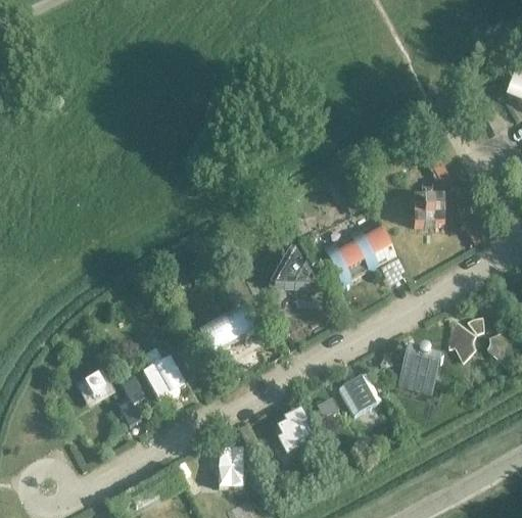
[(509,99),(521,105),(521,75),(519,74),(509,99)]
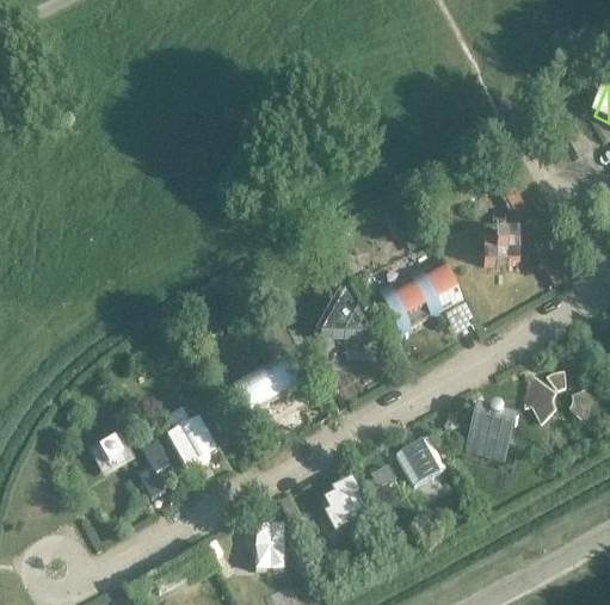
[(515,186),(504,192),(518,217),(528,211),(515,186)]
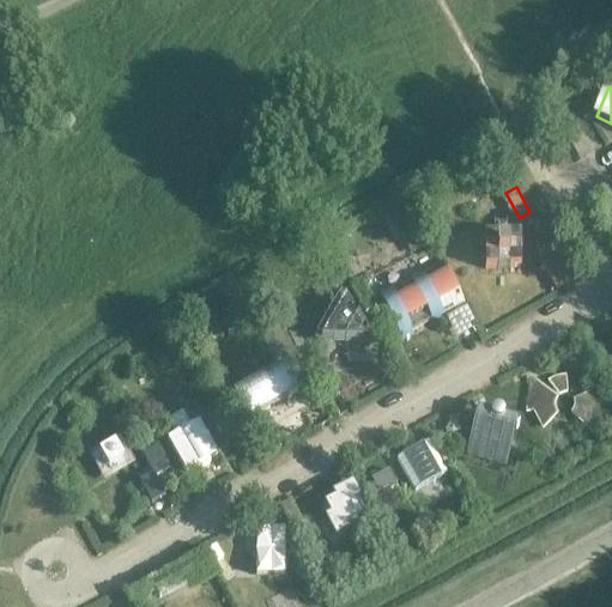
[(485,263),(521,263),(520,230),(485,231),(485,263)]
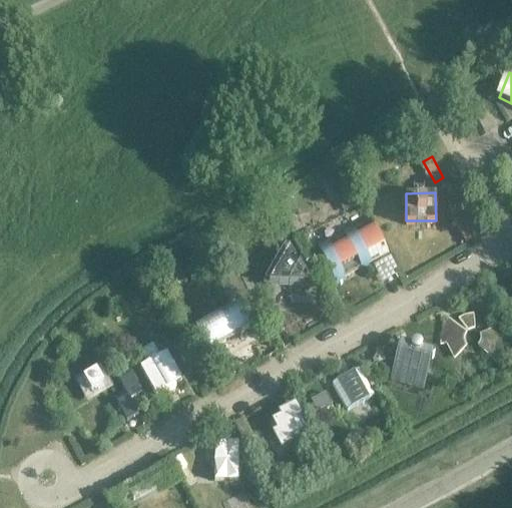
[(454,217),(465,238),(474,234),(462,212),(454,217)]
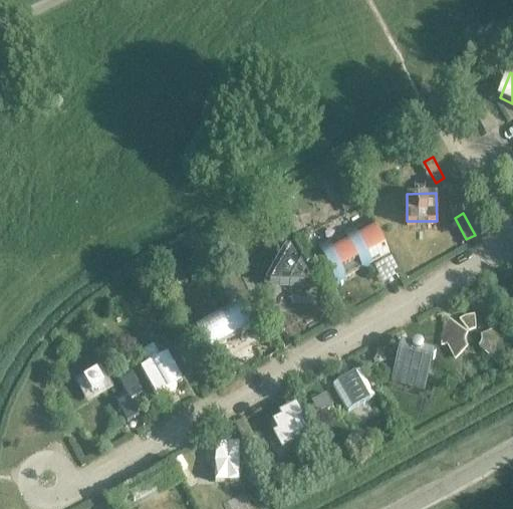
[(372,260),(390,251),(370,216),(353,225),(352,223),(341,229),(343,231),(327,239),(326,237),(316,243),(337,282),(347,276),(346,274),(361,266),(362,268),(373,262),(372,260)]
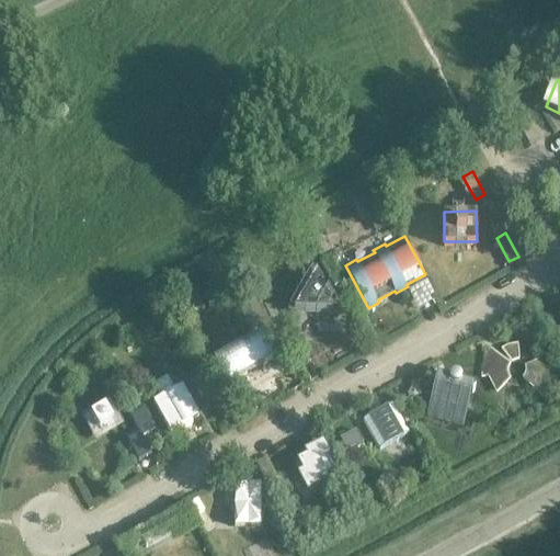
[(307,239),(296,244),(304,262),(315,258),(307,239)]
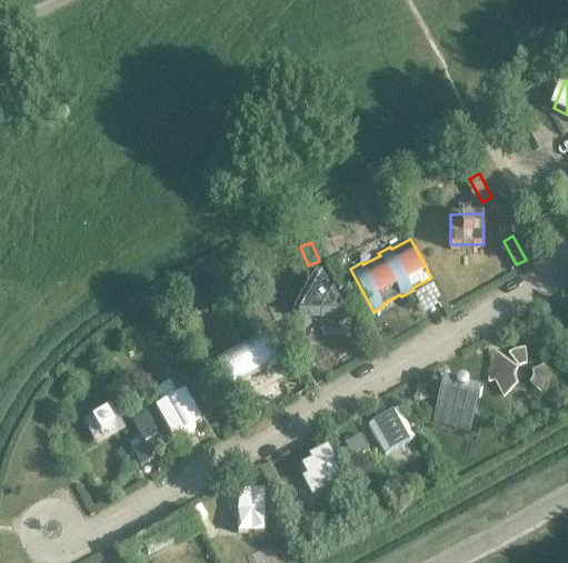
[(231,260),(230,261),(242,285),(249,282),(237,258),(231,260)]
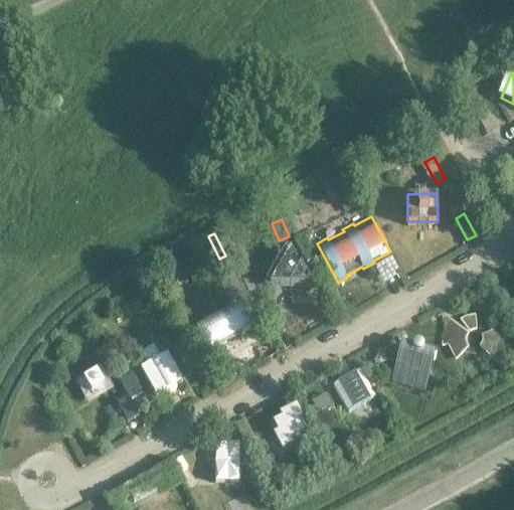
[(307,261),(317,255),(305,233),(295,239),(307,261)]
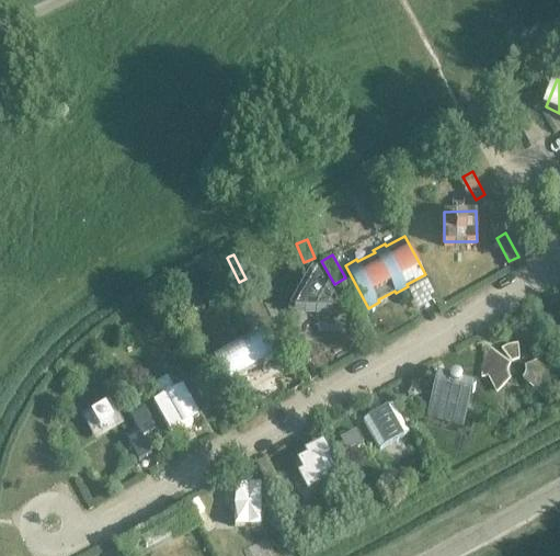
[(338,310),(316,273),(294,310),(338,310)]
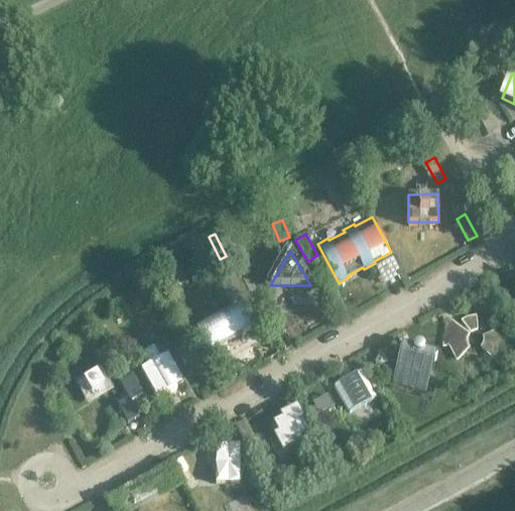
[(226,302),(238,295),(229,279),(217,285),(226,302)]
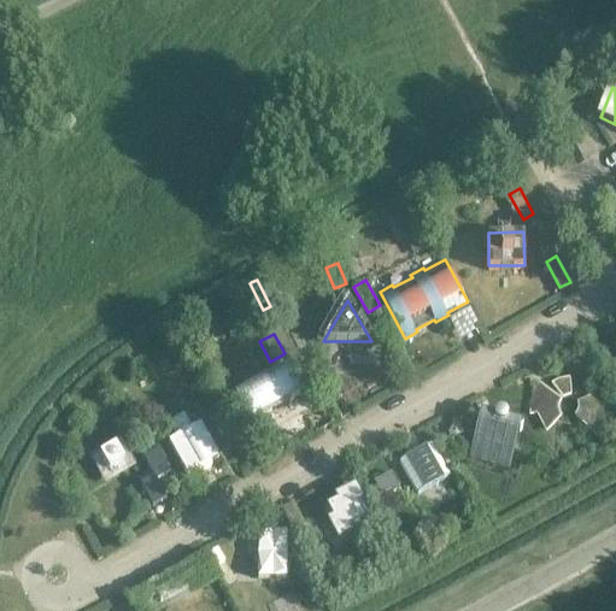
[(301,391),(286,365),(234,394),(250,421),(301,391)]
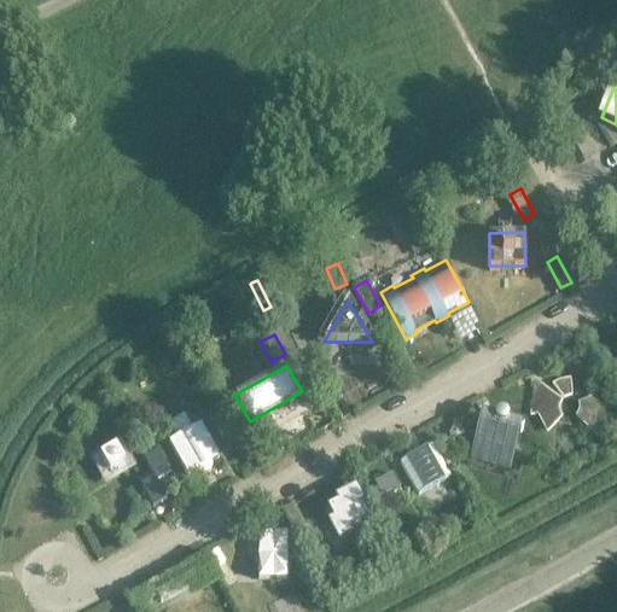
[(564,396),(572,394),(571,374),(564,376),(560,376),(553,380),(564,396)]
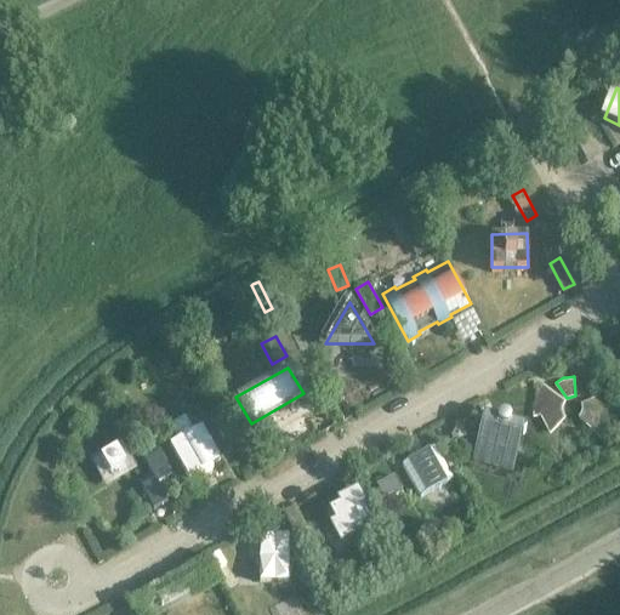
[(540,413),(550,431),(566,415),(563,406),(566,399),(542,380),(541,383),(536,380),(528,396),(528,410),(533,410),(533,414),(540,413)]
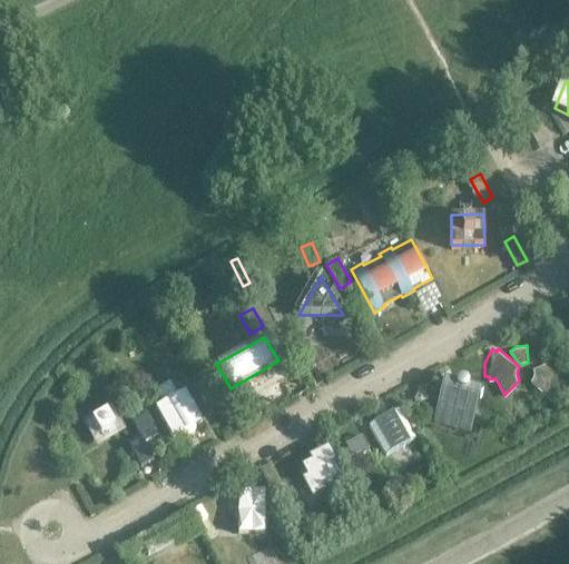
[(552,359),(533,368),(533,374),(532,377),(530,379),(552,399),(553,398),(561,403),(568,393),(568,381),(567,369),(562,372),(562,368),(555,368),(552,359)]
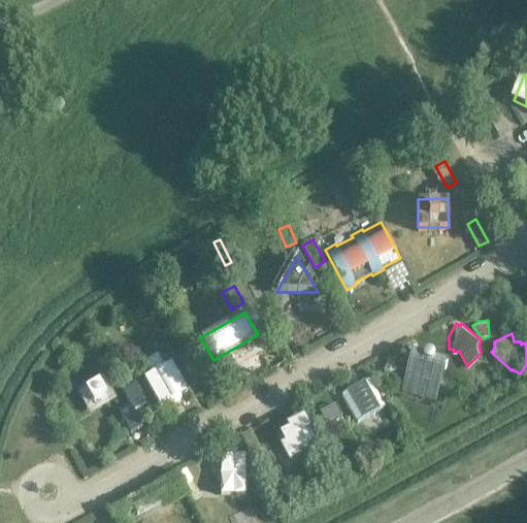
[(180,391),(180,390),(188,386),(171,357),(166,360),(162,359),(157,351),(145,357),(151,365),(150,369),(144,372),(160,401),(168,397),(168,398),(169,399),(170,399),(172,400),(173,400),(175,400),(177,399),(179,398),(179,397),(180,396),(180,395),(180,394),(180,393),(180,392),(180,391)]
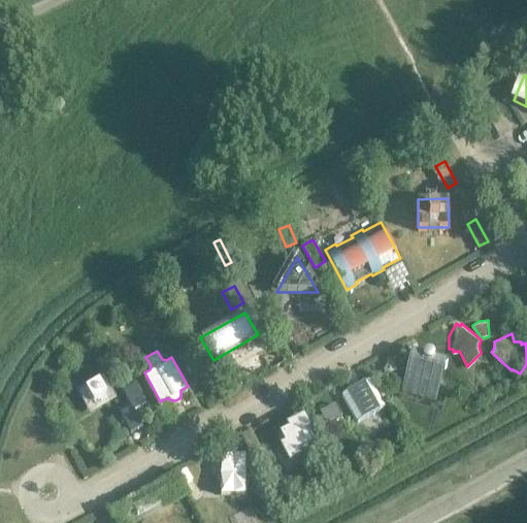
[(410,352),(402,387),(436,395),(446,361),(434,358),(434,357),(434,355),(433,354),(432,352),(430,352),(429,351),(428,351),(426,351),(425,352),(424,353),(423,354),(422,355),(410,352)]
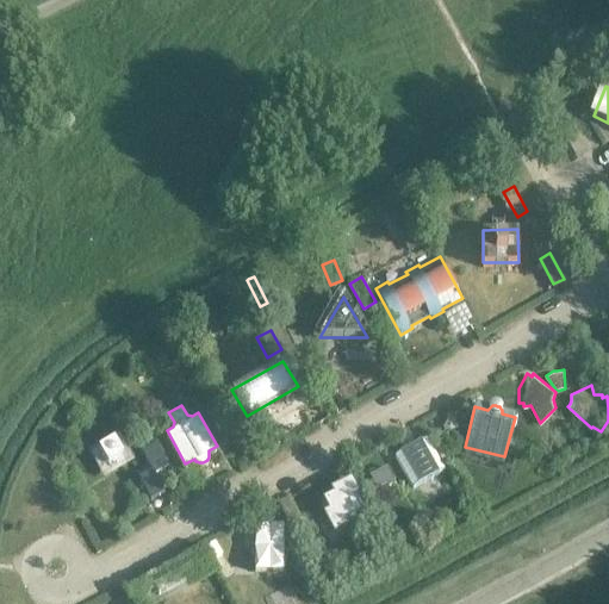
[(225,427),(225,428),(231,424),(224,411),(218,415),(219,416),(215,418),(221,429),(225,427)]
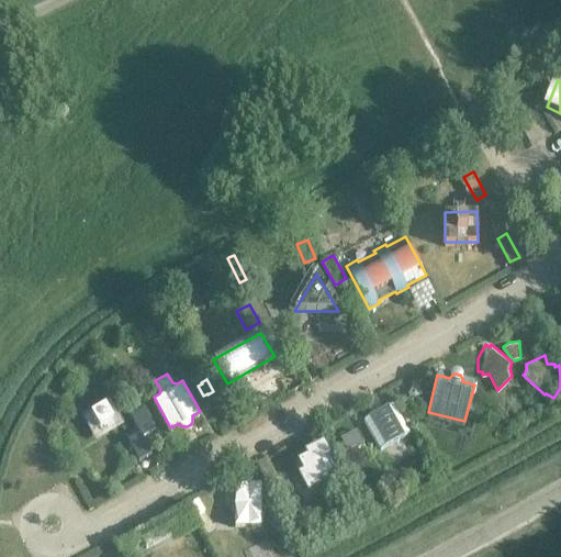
[(410,392),(419,392),(421,391),(416,382),(415,382),(414,382),(408,391),(410,392)]
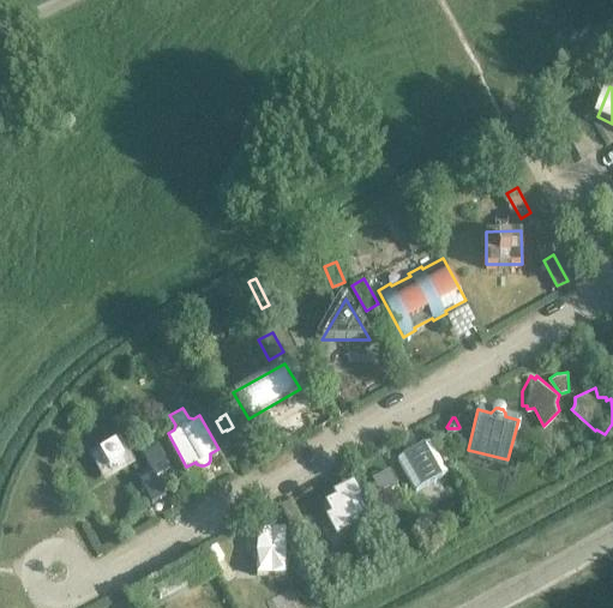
[(401,434),(407,444),(416,439),(410,428),(401,434)]
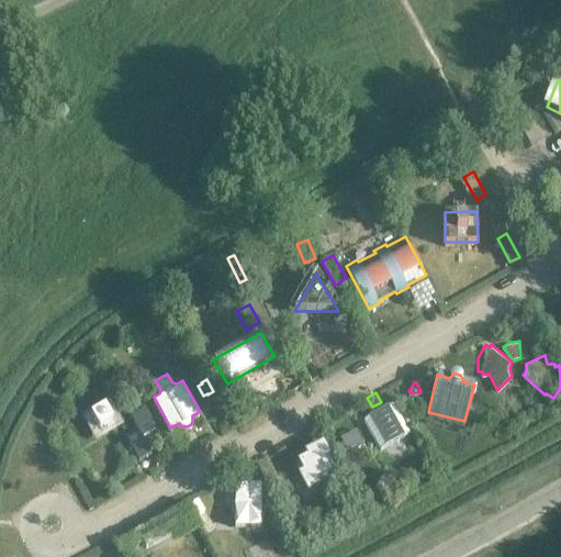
[(365,416),(381,446),(410,430),(393,400),(365,416)]
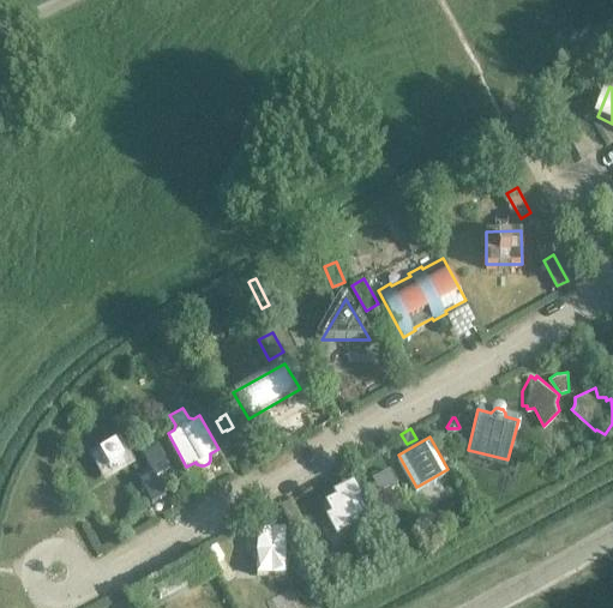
[(154,440),(140,449),(155,475),(169,467),(155,441),(154,440)]
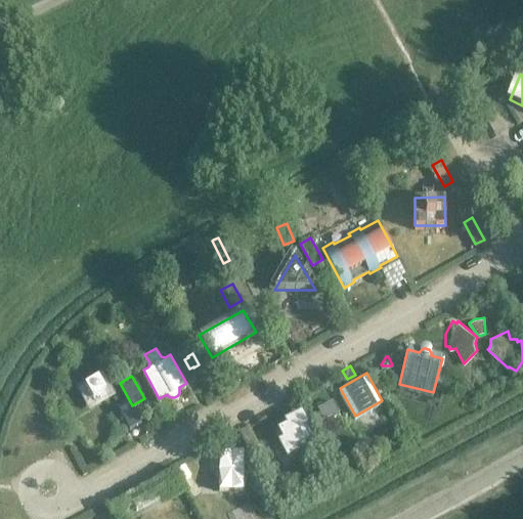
[(105,390),(105,389),(98,378),(97,378),(86,385),(85,385),(92,397),(93,397),(105,390)]
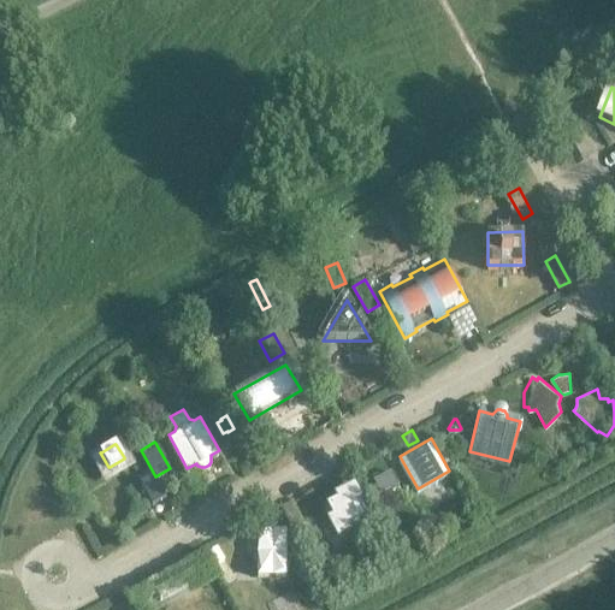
[(373,479),(372,480),(379,492),(398,481),(391,469),(373,479)]
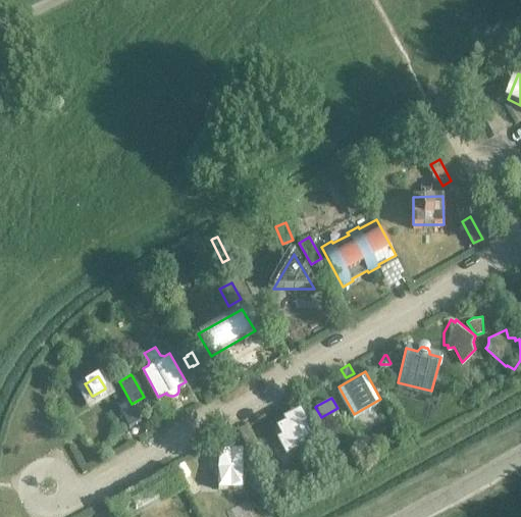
[(127,401),(115,408),(116,409),(126,425),(138,418),(127,401)]
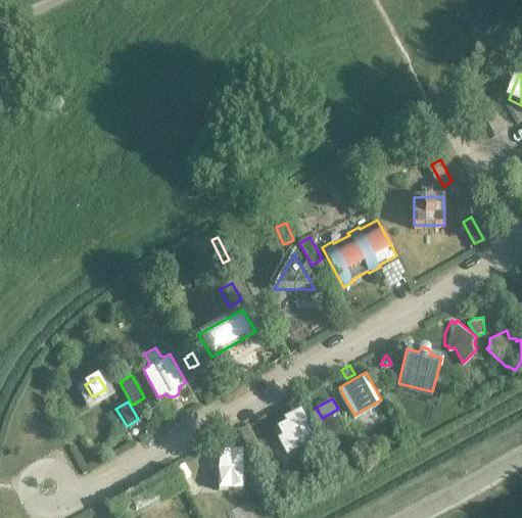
[(283,418),(285,422),(276,427),(288,450),(312,438),(304,424),(309,422),(301,408),(283,418)]
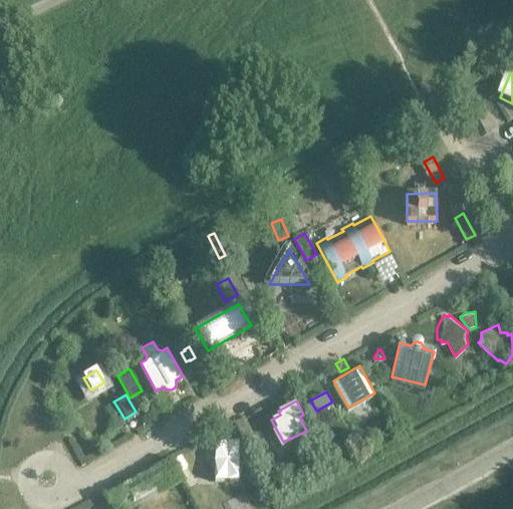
[(247,445),(258,440),(246,416),(235,421),(247,445)]
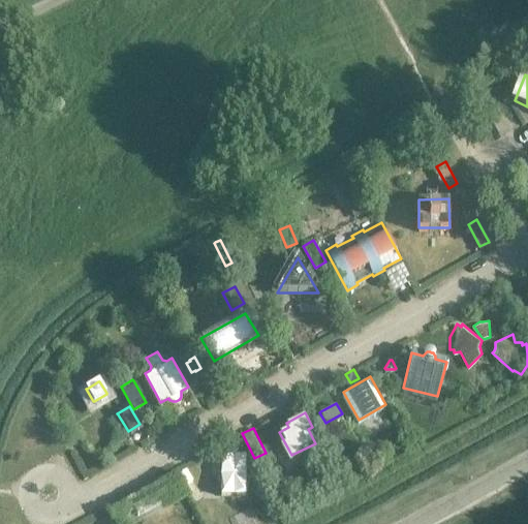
[(221,488),(246,488),(246,453),(221,453),(221,488)]
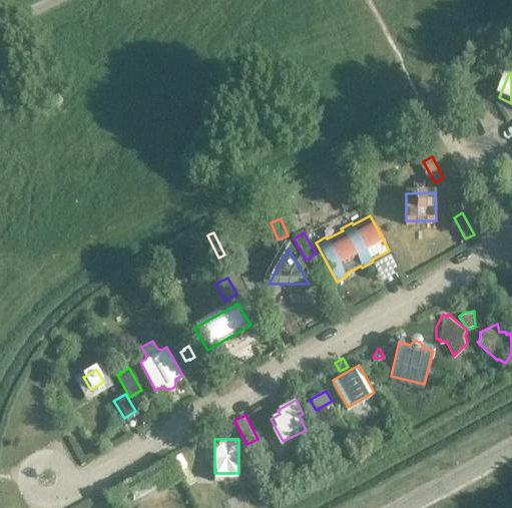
[(179,468),(186,464),(181,455),(173,459),(179,468)]
